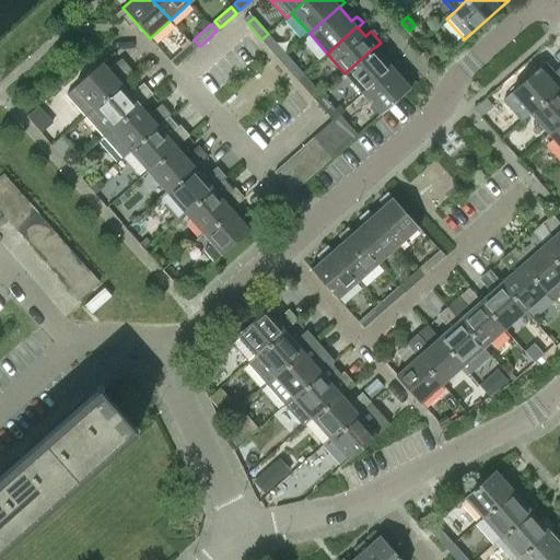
[(265,44),(279,60),(286,54),(271,37),(265,44)]
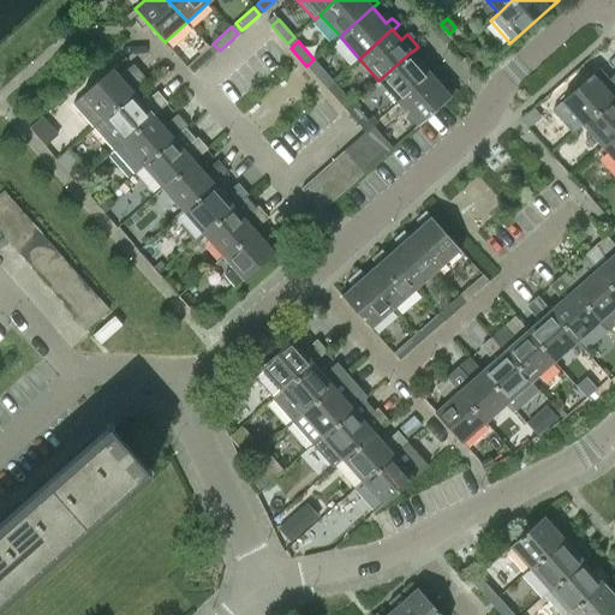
[(215,54),(209,47),(191,63),(197,70),(215,54)]
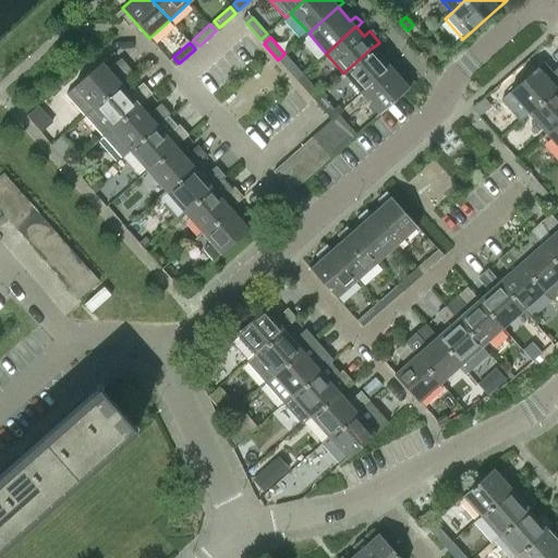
[(343,73),(361,93),(391,67),(391,68),(397,62),(391,56),(386,61),(374,47),(373,47),(343,73)]
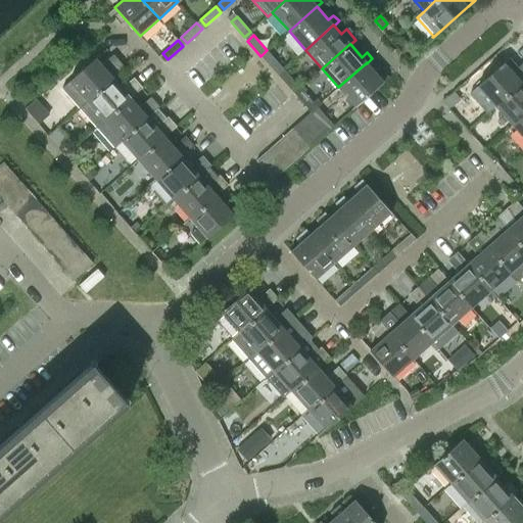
[(264,59),(278,75),(284,69),(270,54),(264,59)]
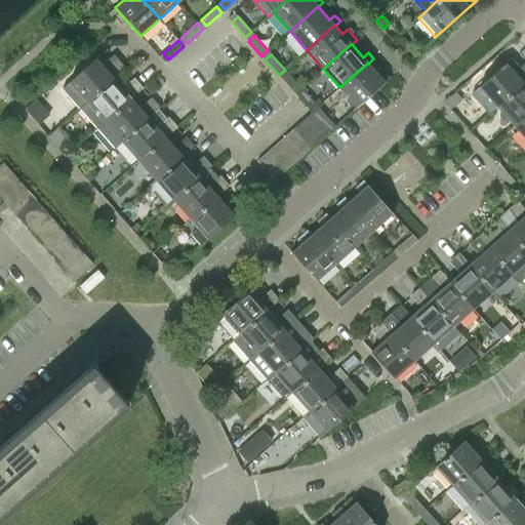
[(80,108),(114,78),(124,69),(116,59),(106,69),(96,57),(69,82),(70,83),(64,88),(80,108)]
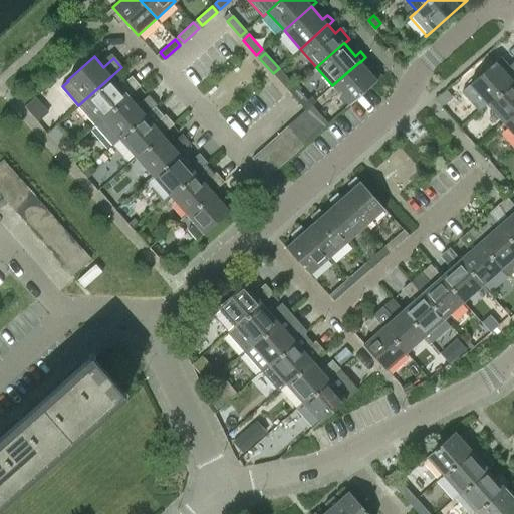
[(500,57),(462,91),(479,110),(486,104),(513,80),(513,79),(513,63),(509,67),(500,57)]
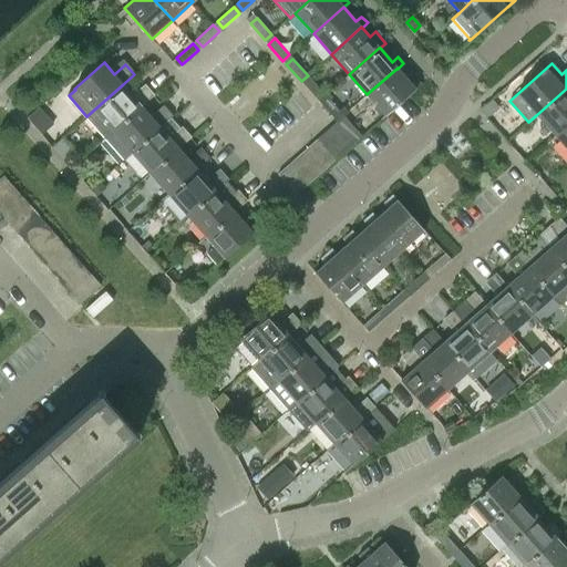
[(410,82),(398,69),(398,68),(367,94),(384,114),(384,115),(385,115),(421,84),(415,78),(410,82)]
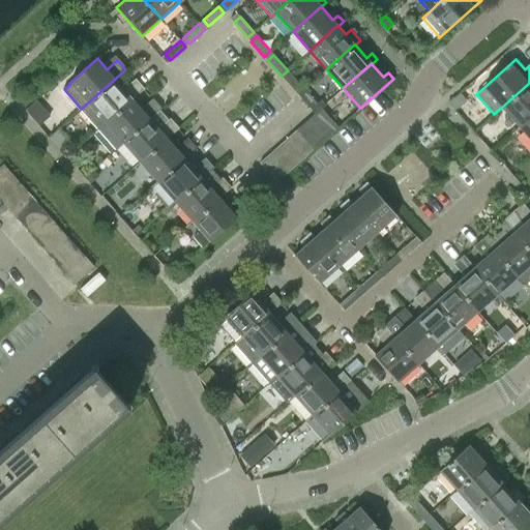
[(298,95),(304,89),(291,74),(285,80),(298,95)]
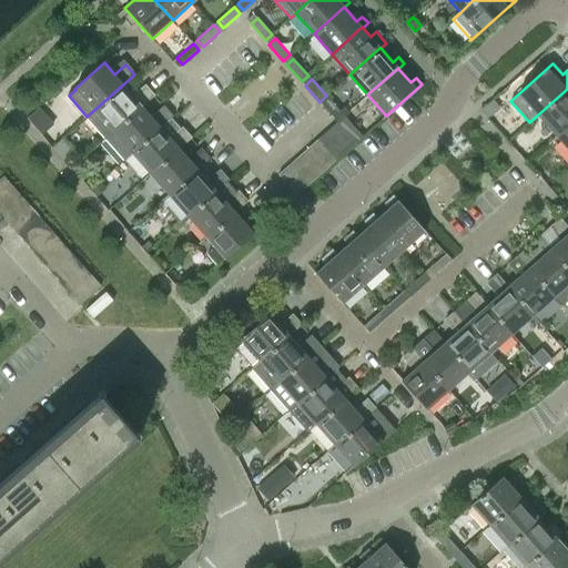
[(87,117),(105,138),(142,105),(153,95),(144,85),(137,92),(133,88),(129,91),(123,84),(87,117)]
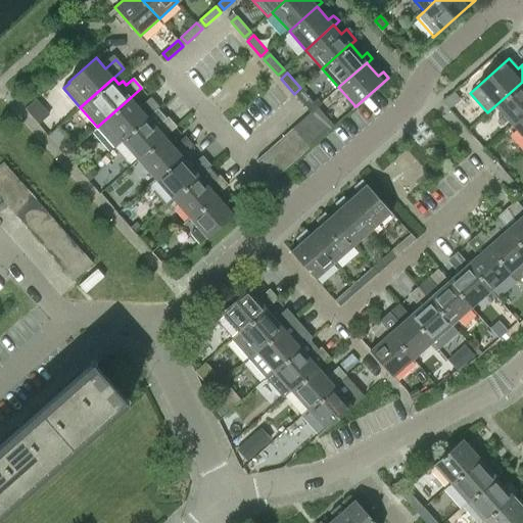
[(522,83),(522,82),(494,106),(512,126),(522,115),(522,83)]
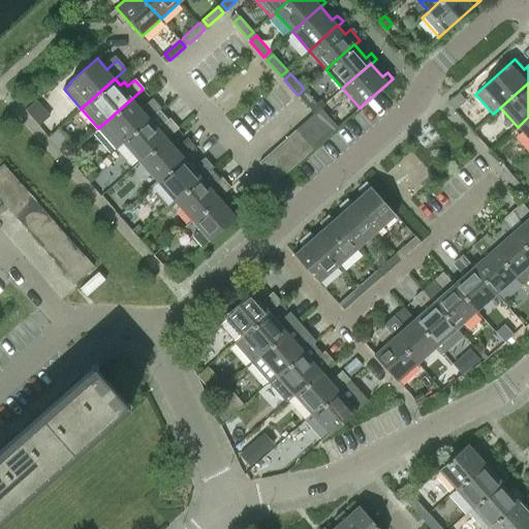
[(316,103),(304,89),(298,95),(312,111),(318,104),(316,103)]
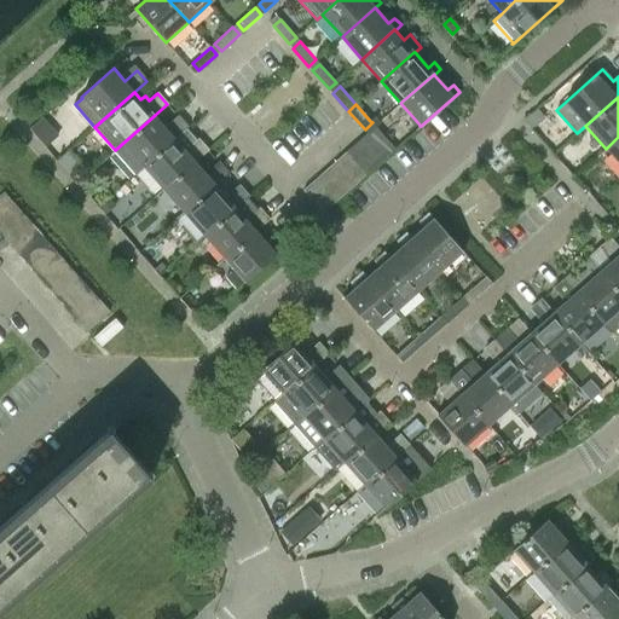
[(537,109),(525,120),(532,128),(544,117),(537,109)]
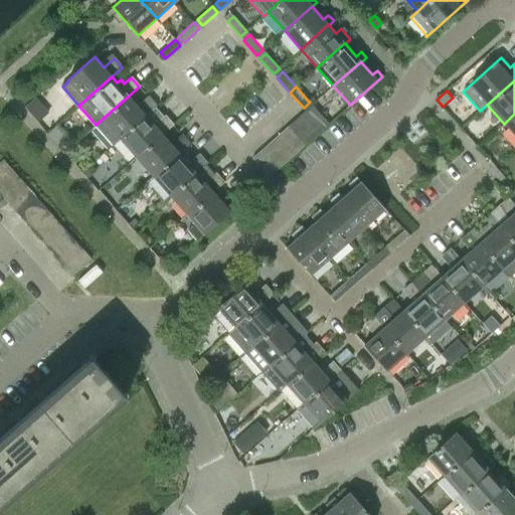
[(137,106),(129,96),(96,125),(113,144),(119,138),(153,108),(156,106),(148,97),(137,106)]
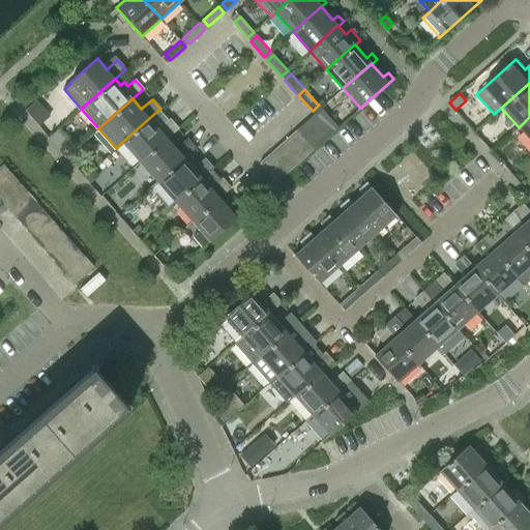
[(321,99),(317,104),(319,105),(321,108),(321,109),(325,105),(321,99)]
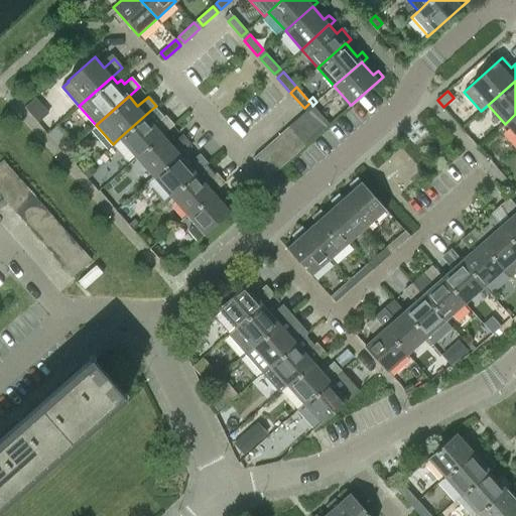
[(34,98),(24,107),(37,122),(47,113),(34,98)]
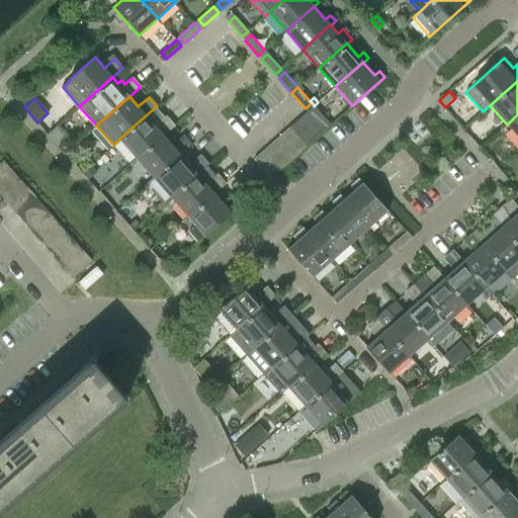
[(308,110),(325,130),(331,124),(314,106),(314,105),(308,110)]
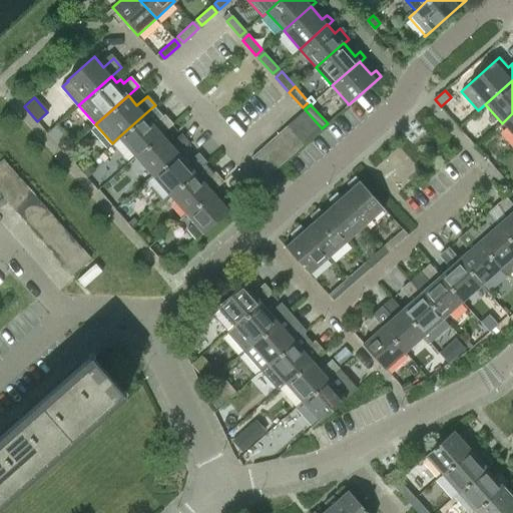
[(118,137),(135,157),(161,133),(172,124),(164,115),(161,117),(152,107),(118,137)]
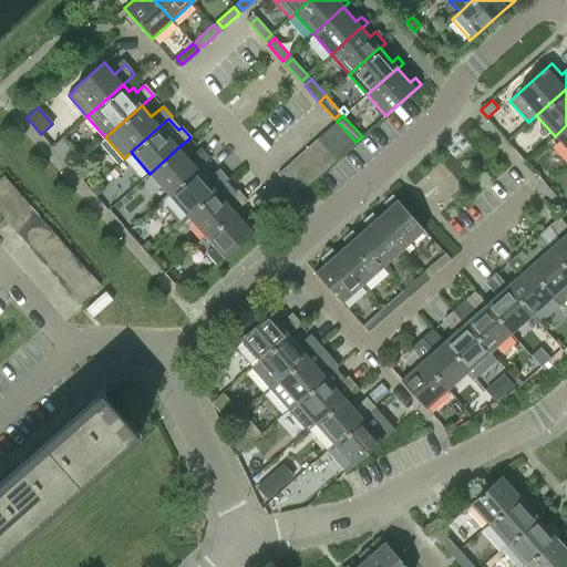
[(337,121),(327,131),(346,151),(356,142),(337,121)]
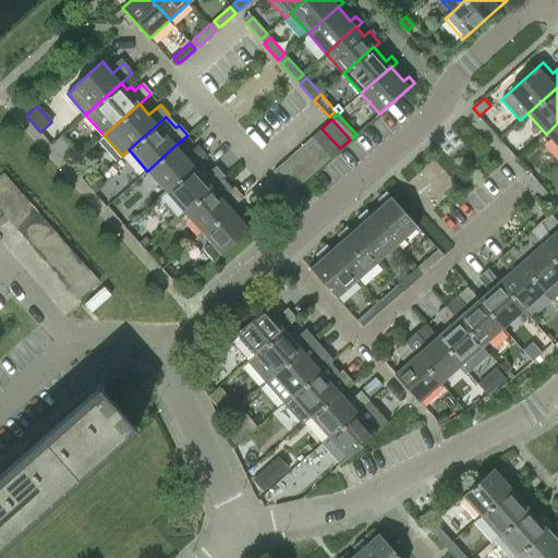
[(557,123),(546,134),(557,146),(557,123)]
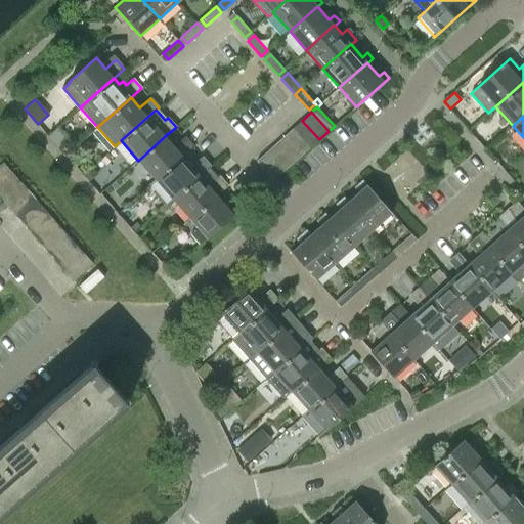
[(302,121),(293,128),(310,147),(319,139),(302,121)]
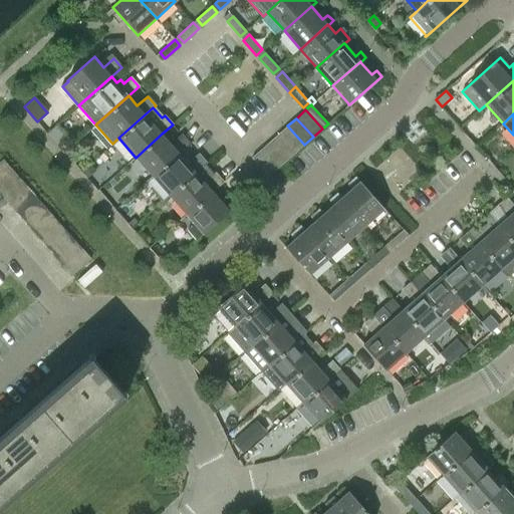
[(295,153),(304,145),(287,125),(278,134),(295,153)]
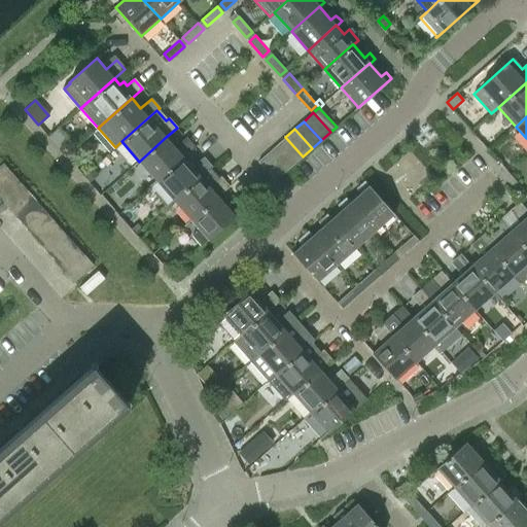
[(175,147),(166,137),(139,162),(155,181),(183,156),(194,147),(185,138),(175,147)]
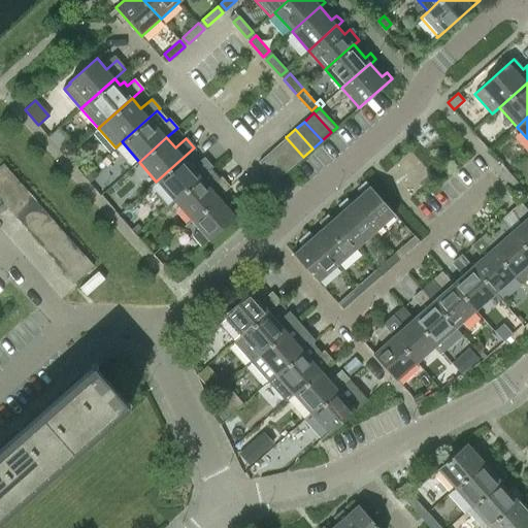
[(286,137),(277,145),(294,165),(303,157),(286,137)]
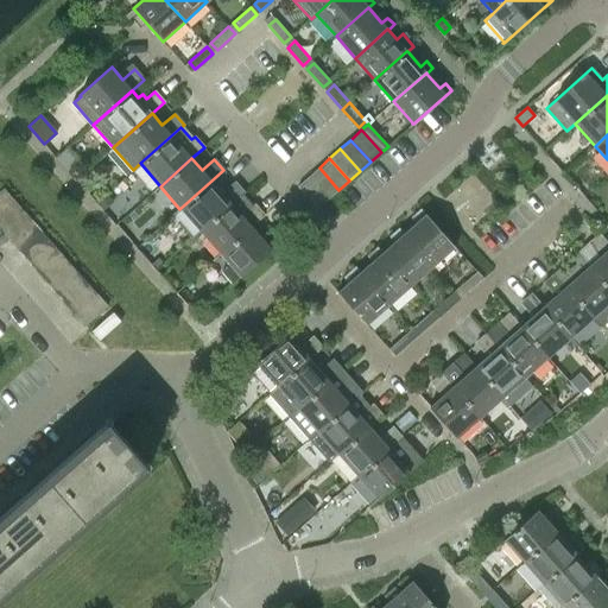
[(320,168),(309,177),(328,200),(339,190),(320,168)]
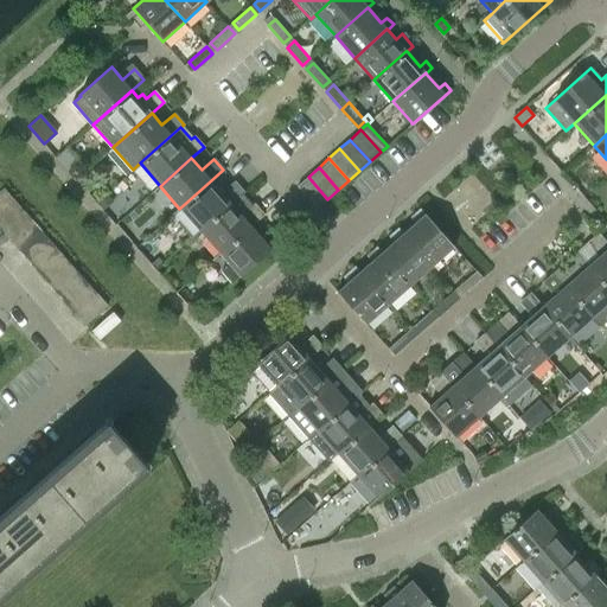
[(317,209),(327,199),(308,177),(298,186),(317,209)]
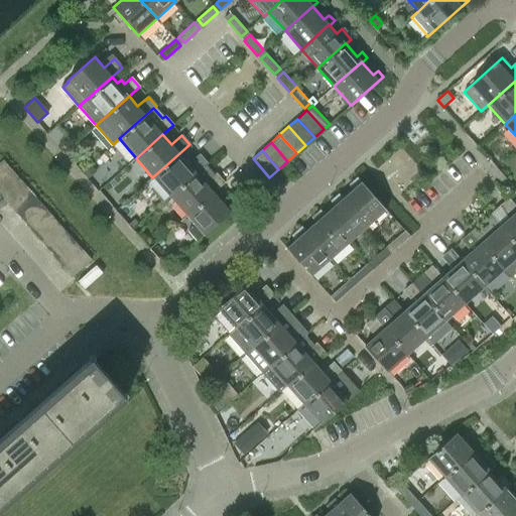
[(179,153),(152,177),(158,183),(152,189),(163,203),(170,197),(169,197),(205,165),(207,163),(199,154),(188,163),(179,153)]
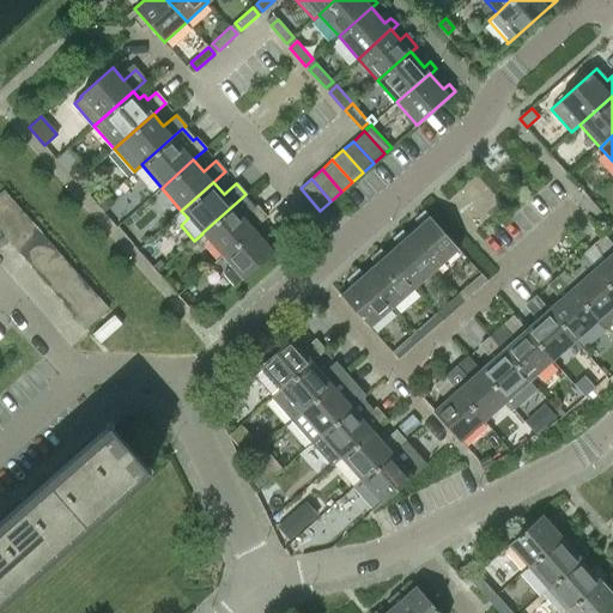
[(4,189),(0,193),(0,231),(1,231),(10,241),(31,220),(4,189)]
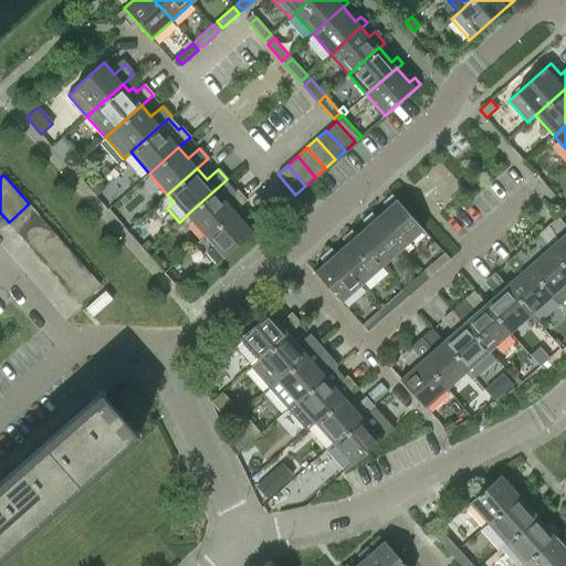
[(186,216),(187,216),(205,237),(233,211),(245,200),(237,190),(233,192),(224,181),(186,216)]
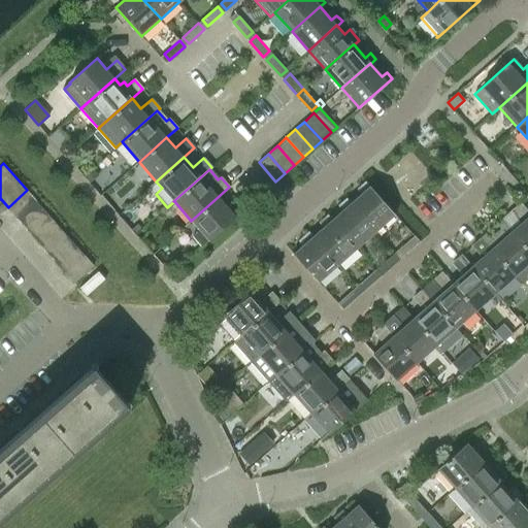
[(351,203),(375,231),(394,215),(394,216),(395,215),(365,180),(359,186),(364,191),(351,202),(351,203)]
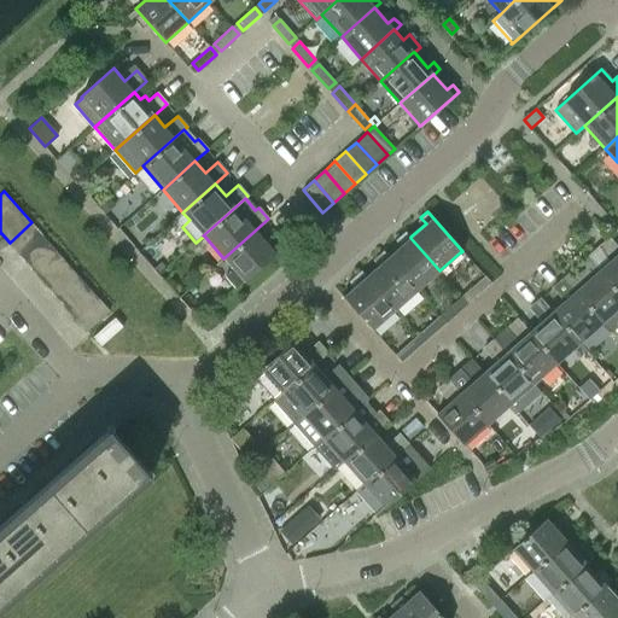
[(10,243),(19,252),(40,233),(31,222),(10,243)]
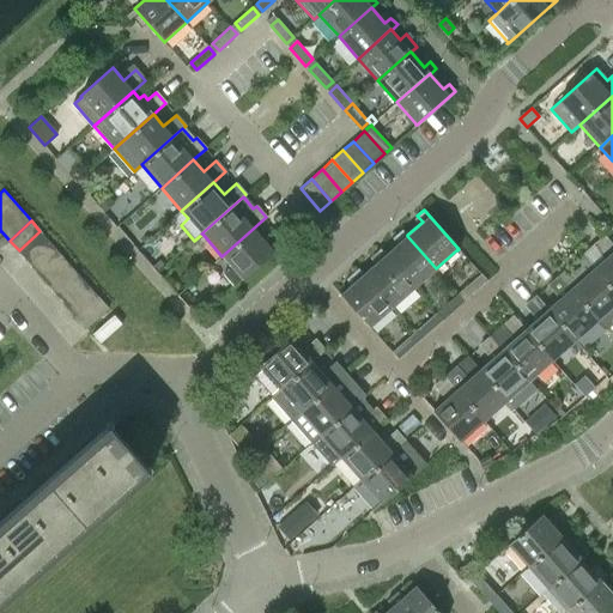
[(263,241),(253,229),(222,256),(231,267),(223,274),(234,286),(242,279),(273,252),(287,240),(286,238),(285,240),(277,229),(263,241)]
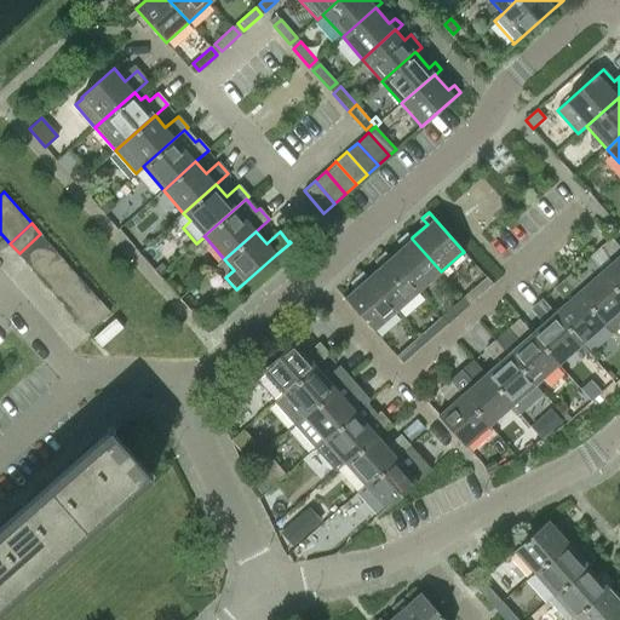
[(412,239),(412,237),(407,231),(400,239),(405,245),(390,258),(389,258),(419,291),(441,271),(412,239)]
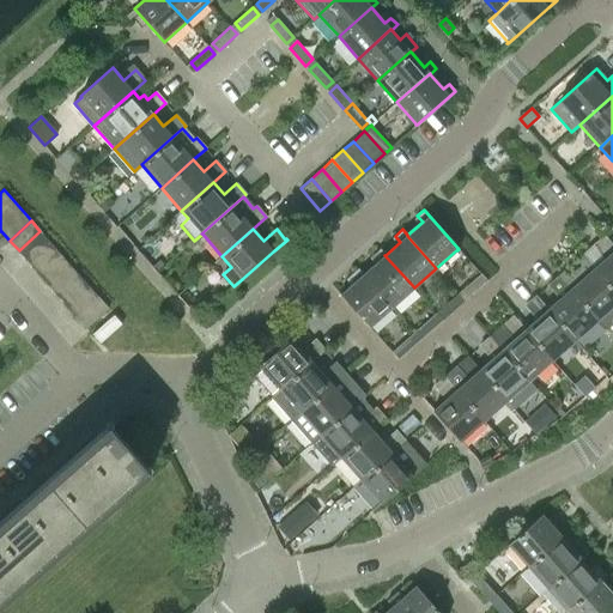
[(19,250),(29,261),(50,242),(40,231),(19,250)]
